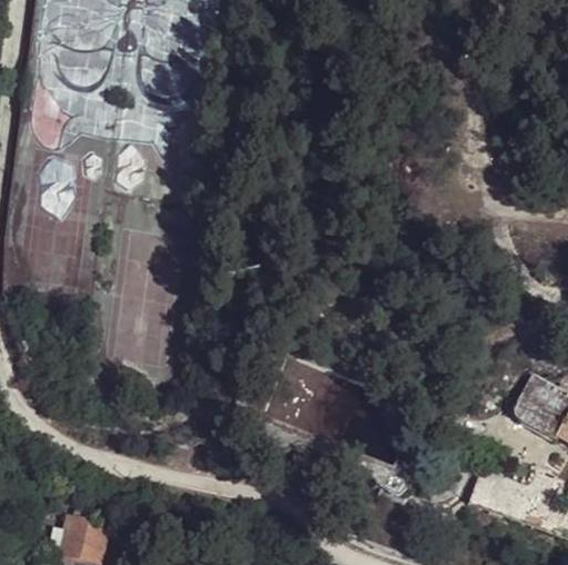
[(567,392),(532,372),(515,404),(514,408),(514,414),(518,418),(554,439),(557,434),(567,439),(567,392)]
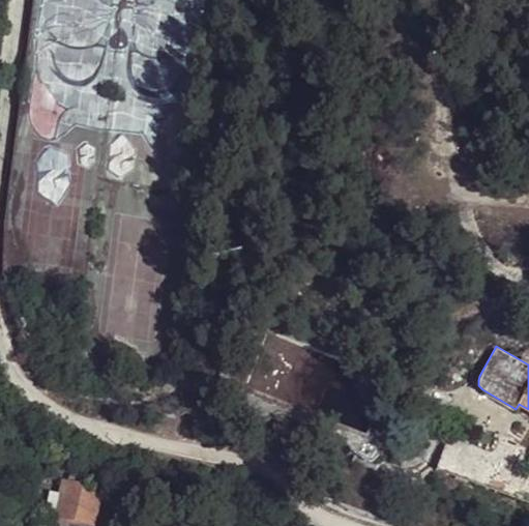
[(58,517),(96,522),(104,484),(66,478),(63,494),(58,517)]
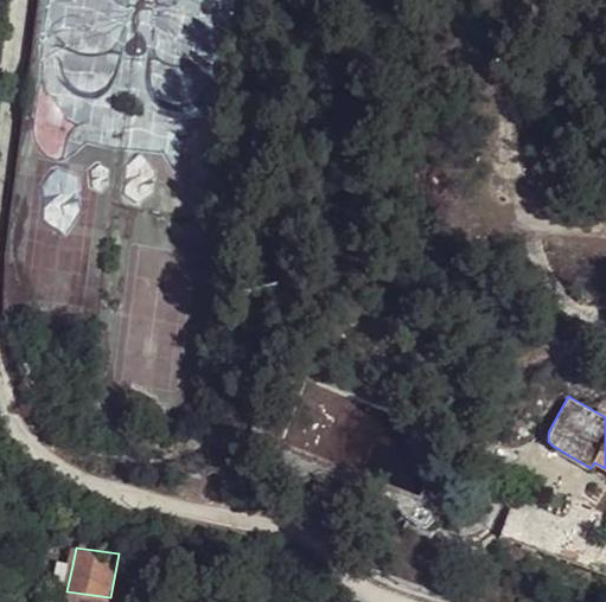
[(55,589),(67,591),(72,565),(59,564),(55,589)]
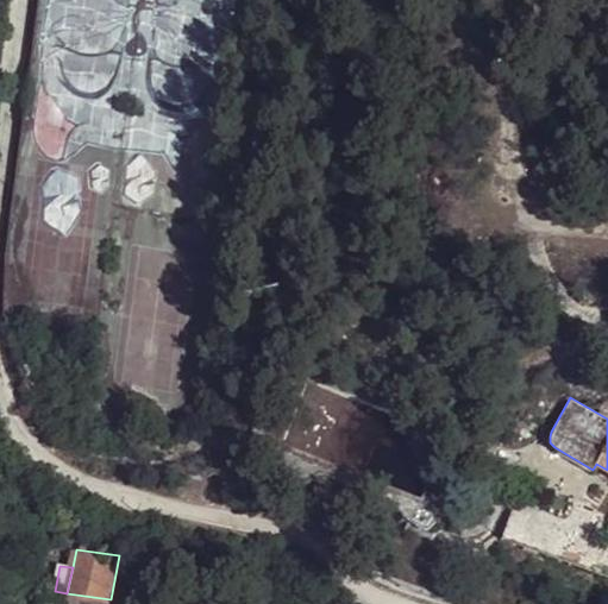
[(108,603),(111,599),(67,593),(64,603),(108,603)]
